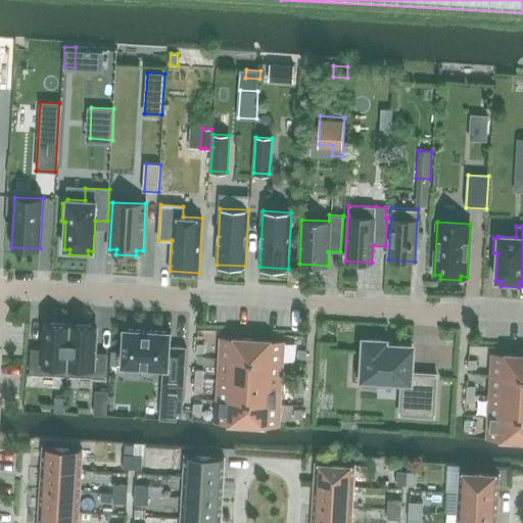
[(31,373),(67,376),(70,325),(46,323),(44,349),(32,349),(31,373)]
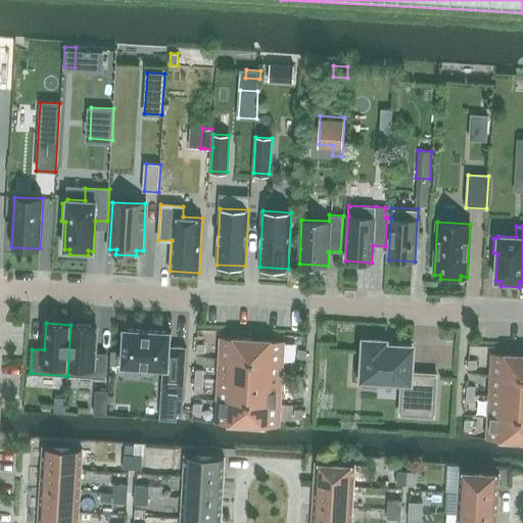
[(70,325),(67,376),(105,378),(106,353),(94,352),(96,326),(70,325)]
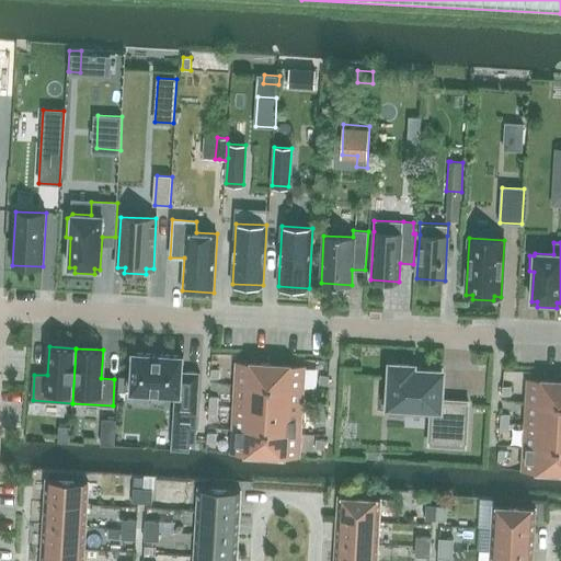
[(175,396),(174,412),(185,413),(184,431),(196,432),(197,413),(199,373),(182,371),(183,355),(133,352),(130,392),(175,396)]
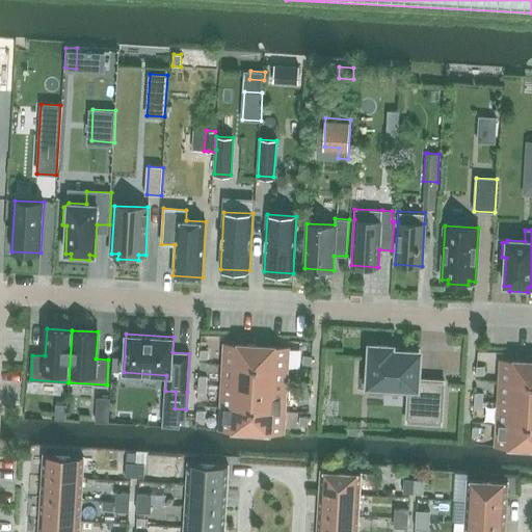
[(256,367),(257,345),(223,343),(222,365),(256,367)]
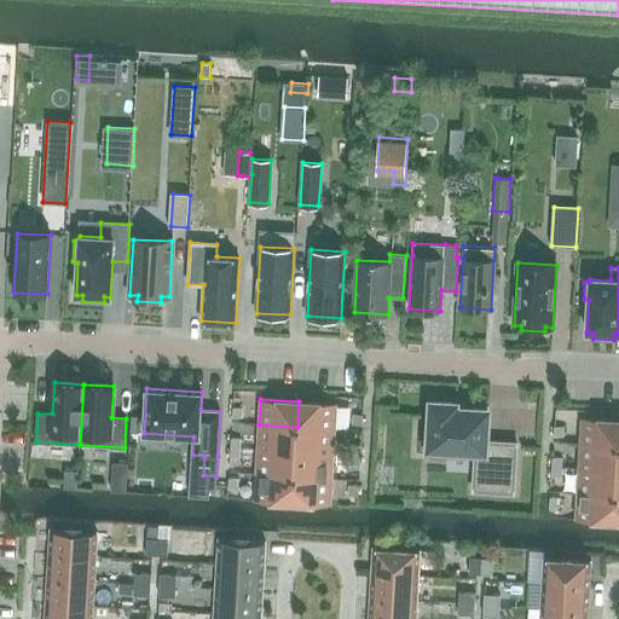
[(299,401),(298,427),(335,428),(336,404),(299,401)]
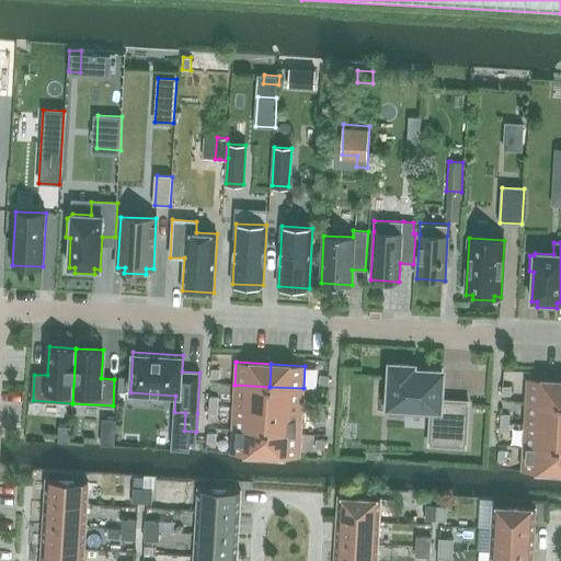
[(431,409),(428,445),(466,447),(468,401),(441,400),(443,371),(413,369),(413,365),(390,364),(389,390),(385,390),(384,407),(431,409)]
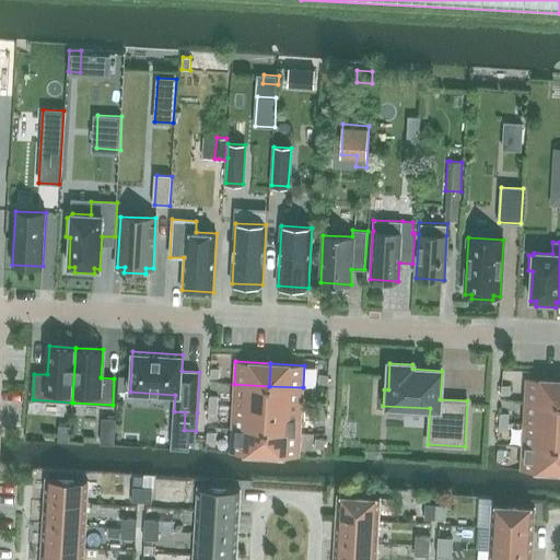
[(211,369),(210,377),(219,377),(219,369),(211,369)]
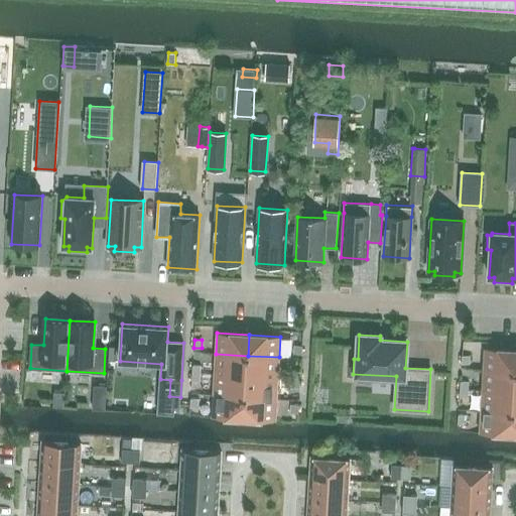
[(294,354),(302,355),(302,346),(294,346),(294,354)]
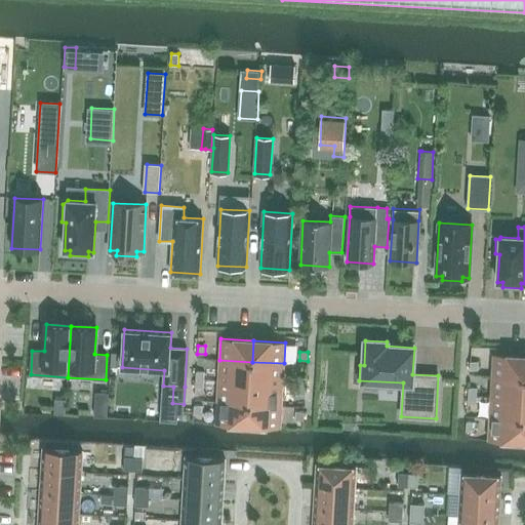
[(524,356),(493,354),(492,375),(524,377),(524,364),(524,356)]
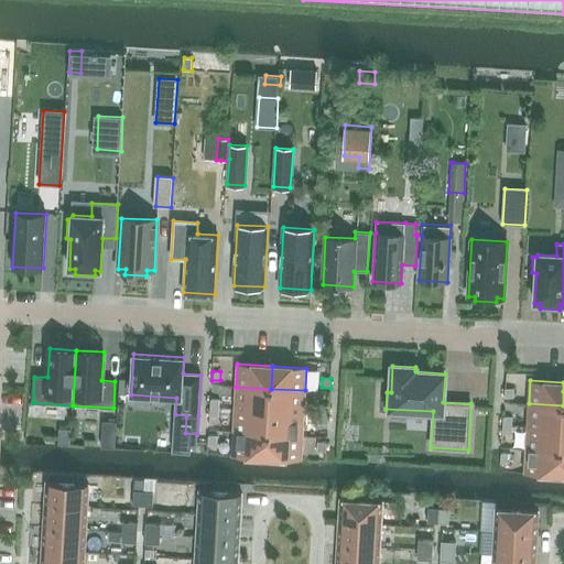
[(236,387),(235,409),(269,411),(271,389),(236,387)]
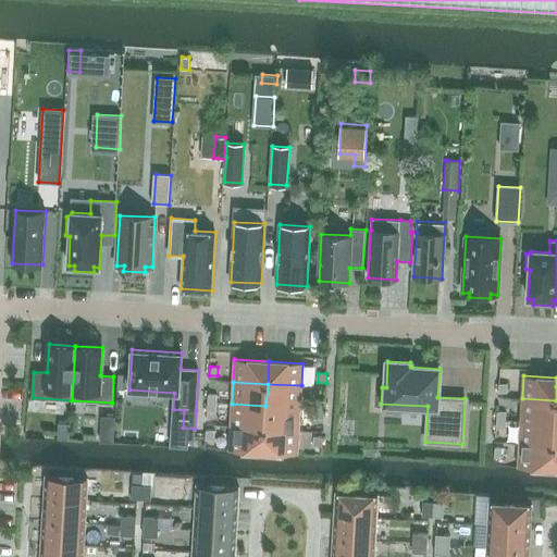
[(268,384),(265,406),(300,408),(301,385),(268,384)]
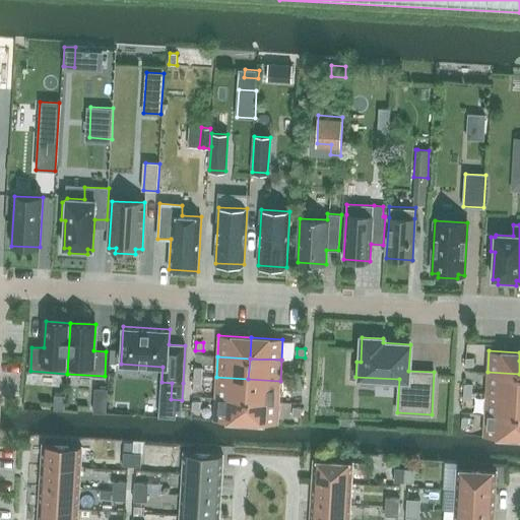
[(464,368),(472,368),(472,360),(464,360),(464,368)]
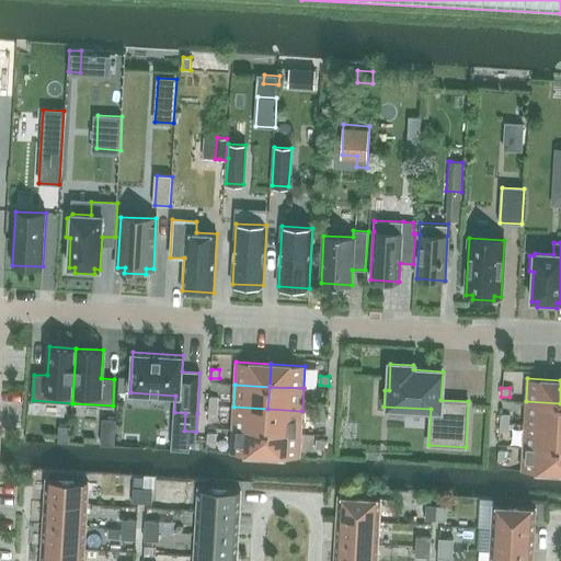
[(209,397),(209,405),(217,407),(218,398),(209,397)]
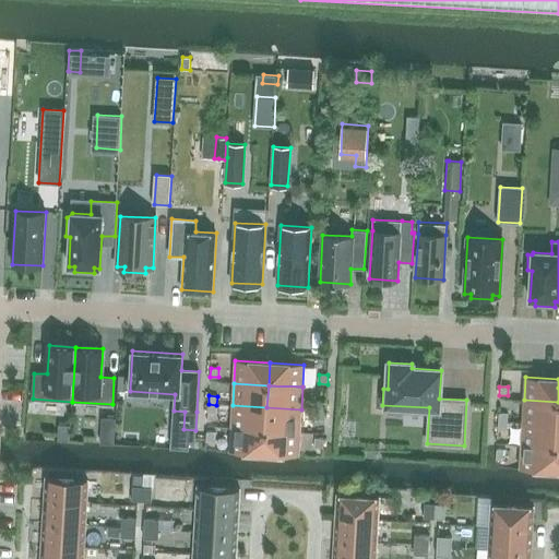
[(524,400),(522,423),(557,425),(558,402),(524,400)]
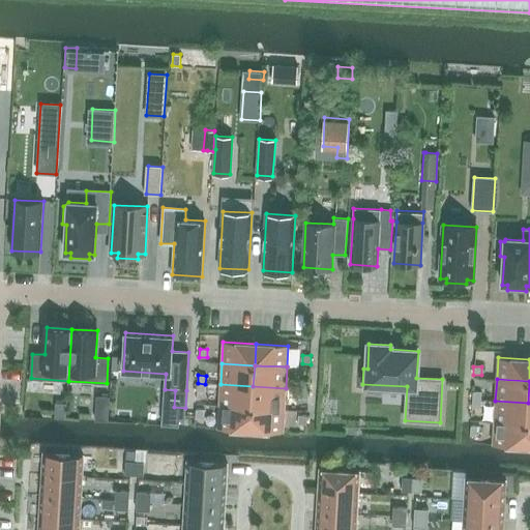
[(301,381),(300,389),(308,390),(310,382),(301,381)]
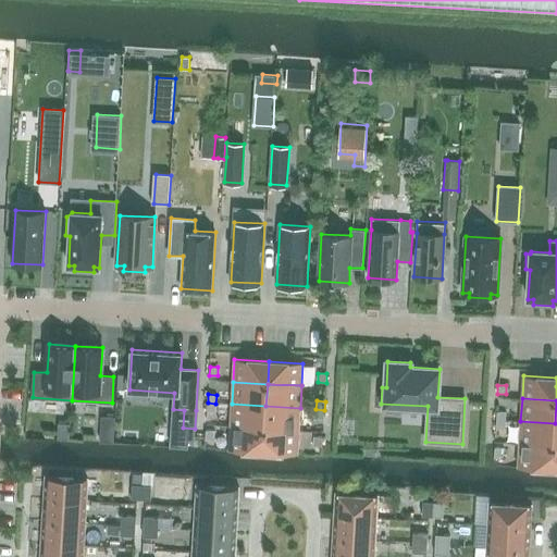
[(215,404),(208,403),(207,411),(215,412),(215,404)]
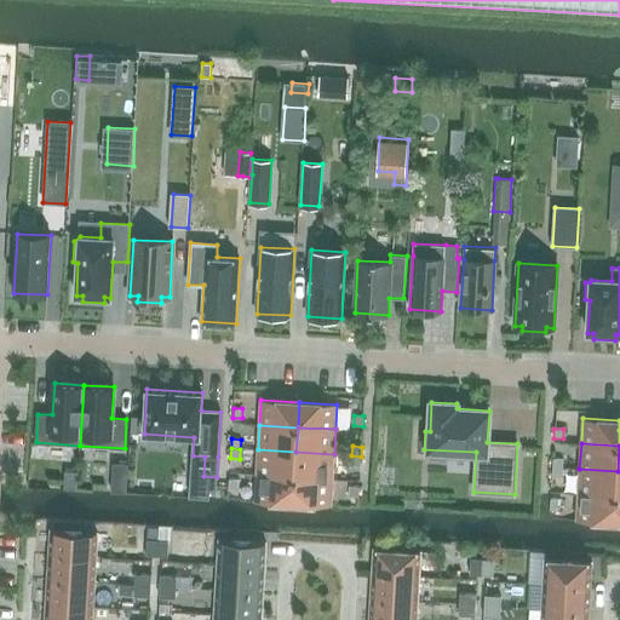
[(258,449),(257,475),(294,477),(296,452),(258,449)]
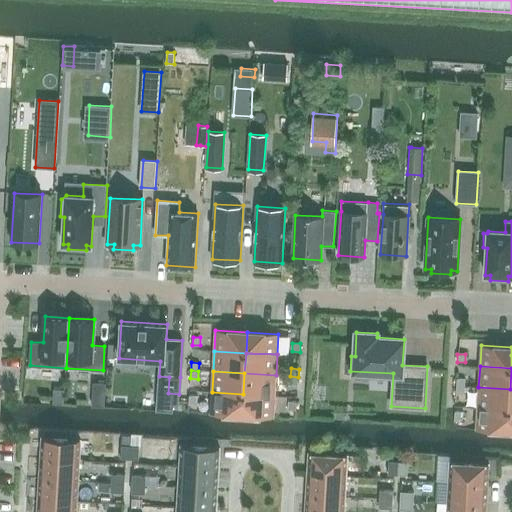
[(244,373),(243,394),(275,396),(276,375),(244,373)]
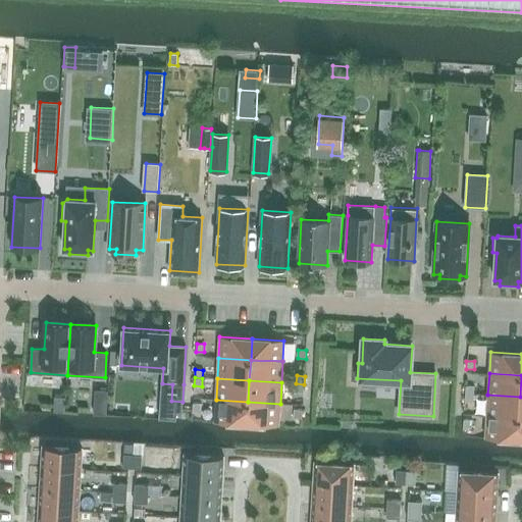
[(304,384),(296,383),(296,392),(304,392),(304,384)]
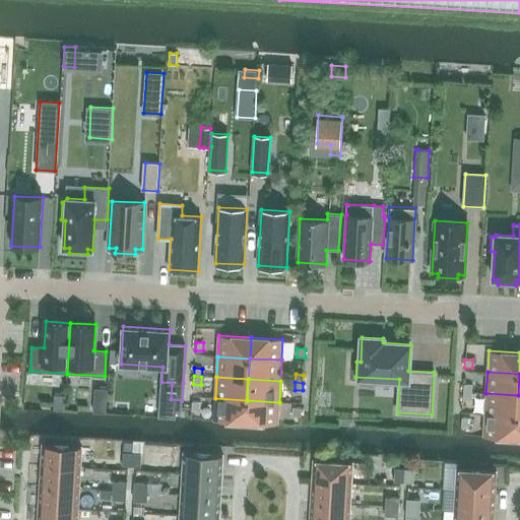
[(463,385),(462,393),(470,394),(471,386),(463,385)]
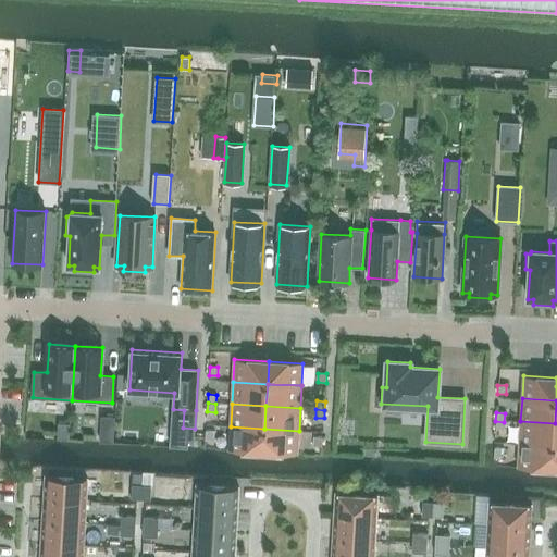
[(504,422),(495,421),(495,430),(504,431),(504,422)]
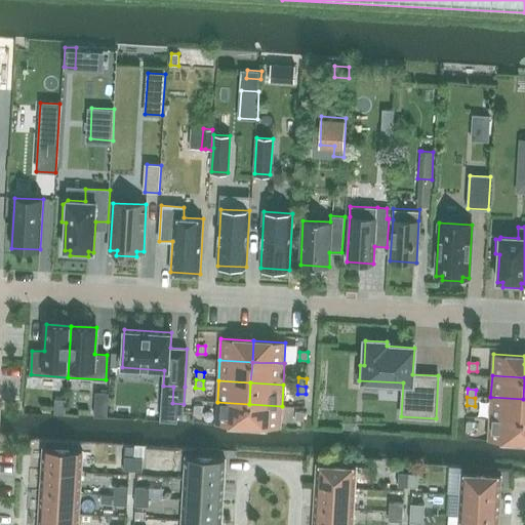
[(490,397),(489,418),(522,420),(523,399),(490,397)]
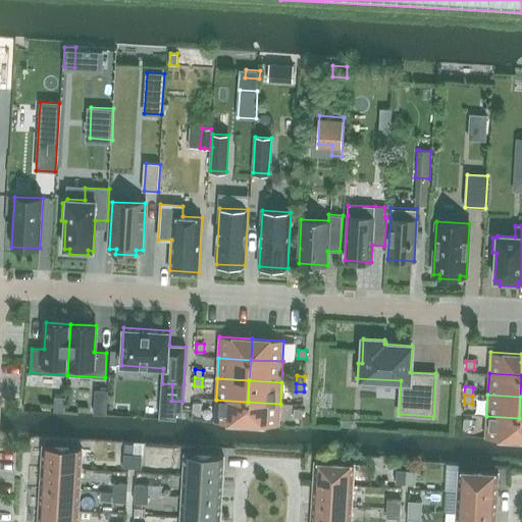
[(216,400),(214,421),(215,421),(247,423),(248,402),(216,400)]
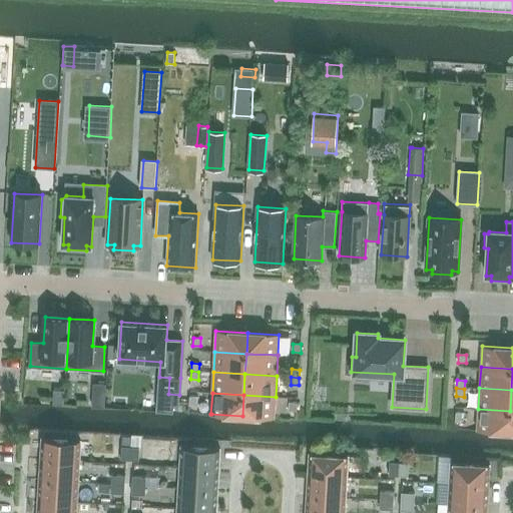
[(243,395),(242,416),(274,418),(276,397),(243,395)]
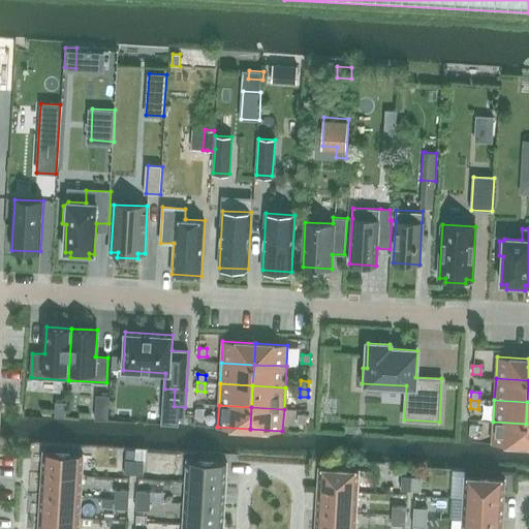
[(196,408),(195,417),(204,417),(205,409),(196,408)]
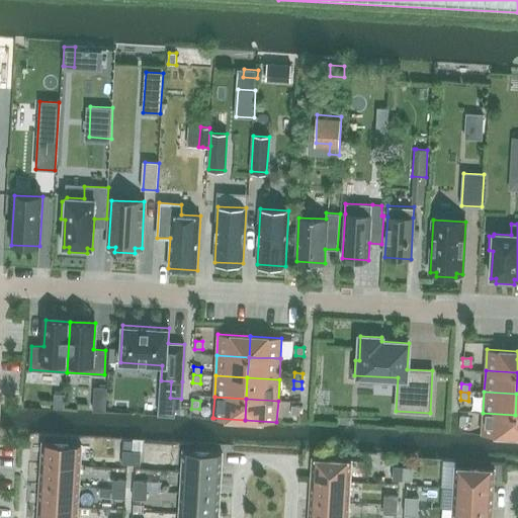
[(299,413),(300,407),(292,406),(291,414),(299,415),(299,413)]
